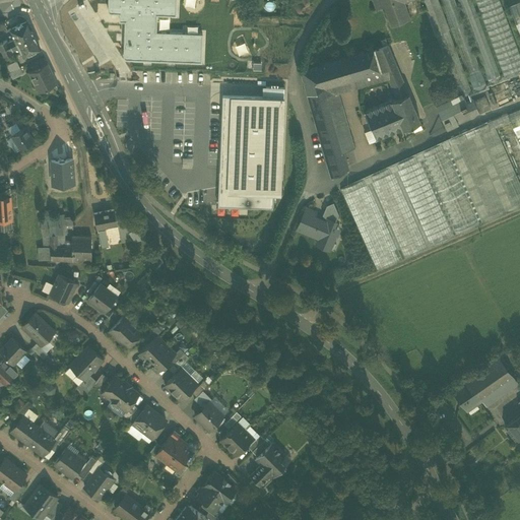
[(108,0),(108,10),(109,11),(110,12),(119,12),(125,13),(125,20),(123,56),(124,58),(126,59),(201,62),(202,33),(156,31),(157,14),(176,15),(176,0),(108,0)]
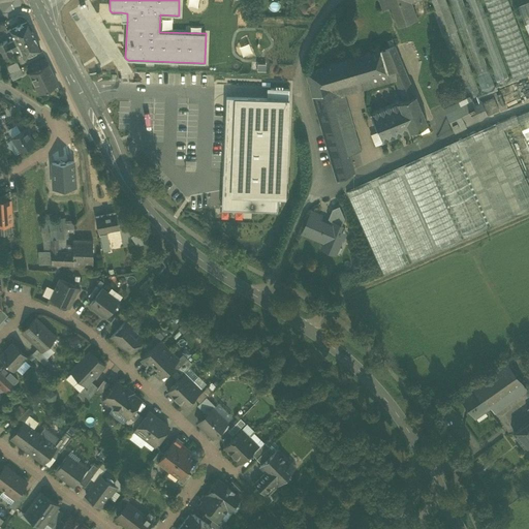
[(398,25),(417,19),(413,7),(412,7),(412,8),(410,9),(408,3),(408,2),(407,0),(383,0),(385,4),(393,1),(394,4),(392,5),(398,24),(398,25)]
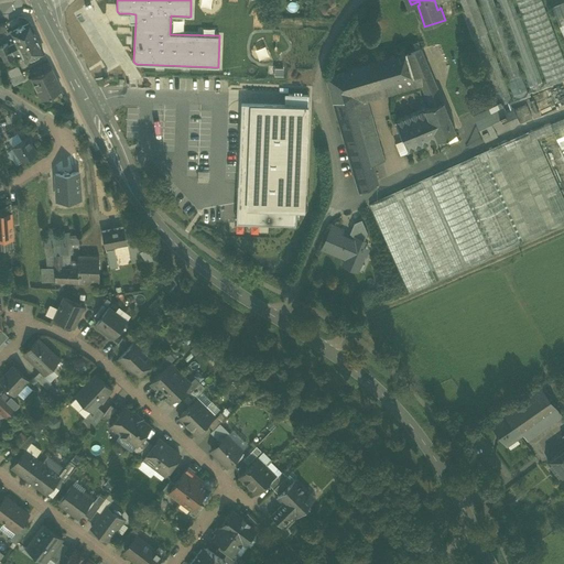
[(463,10),(472,36),(473,36),(487,31),(475,0),(461,0),(465,10),(463,10)]
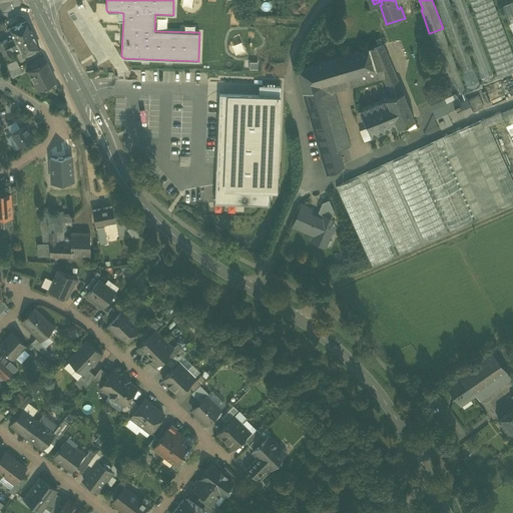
[(434,0),(468,90),(481,85),(448,0),(434,0)]
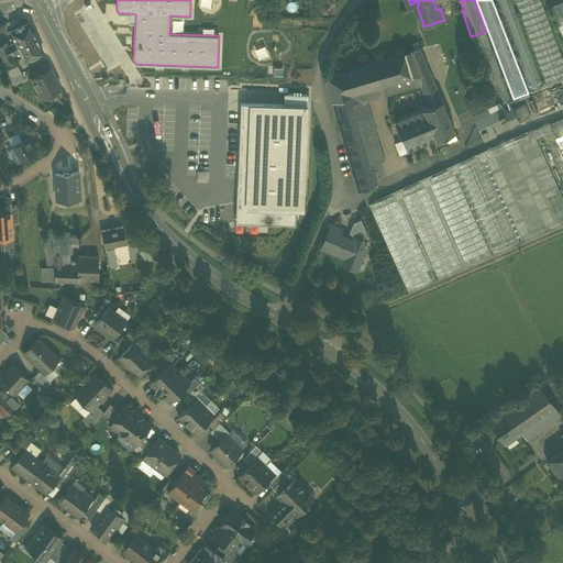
[(495,0),(529,90),(543,85),(511,0),(495,0)]
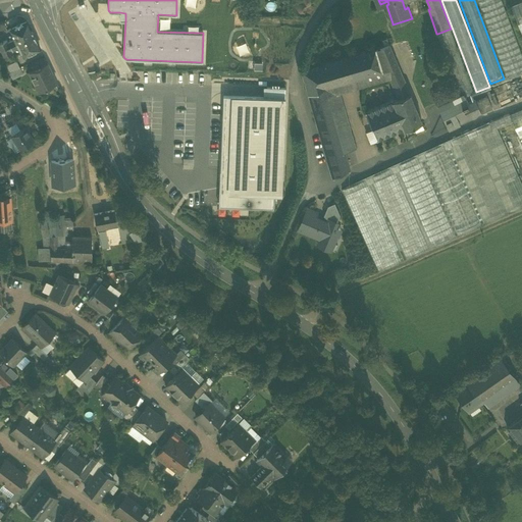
[(477,0),(506,77),(521,71),(521,54),(502,0),(477,0)]
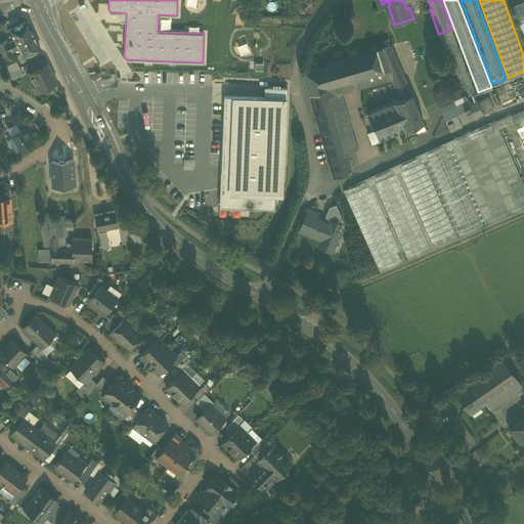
[(523,1),(513,6),(523,33),(523,1)]
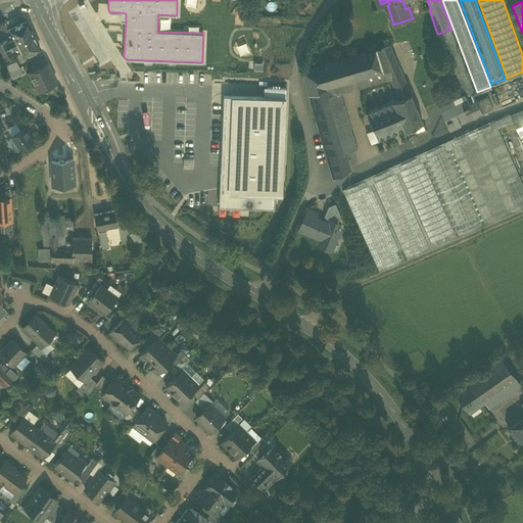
[(14,39),(16,43),(34,34),(28,20),(24,22),(22,22),(14,27),(13,27),(10,29),(12,32),(11,33),(14,39)]
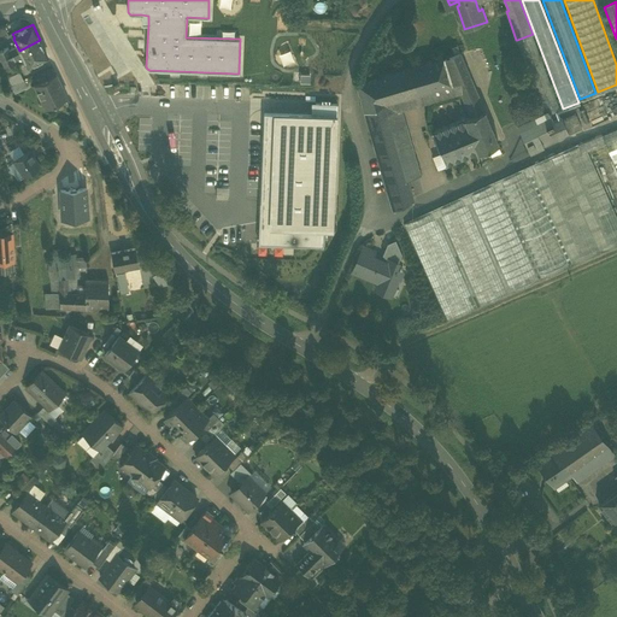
[(544,112),(545,116),(550,113),(560,110),(533,34),(517,40),(544,112)]
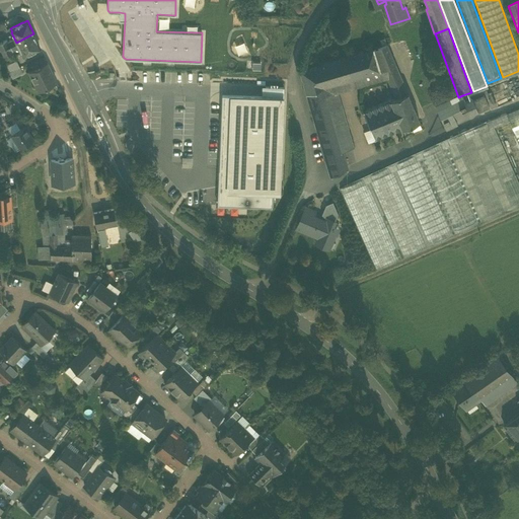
[(40,47),(33,33),(16,43),(17,46),(20,52),(21,51),(23,55),(27,53),(27,54),(35,50),(40,47)]
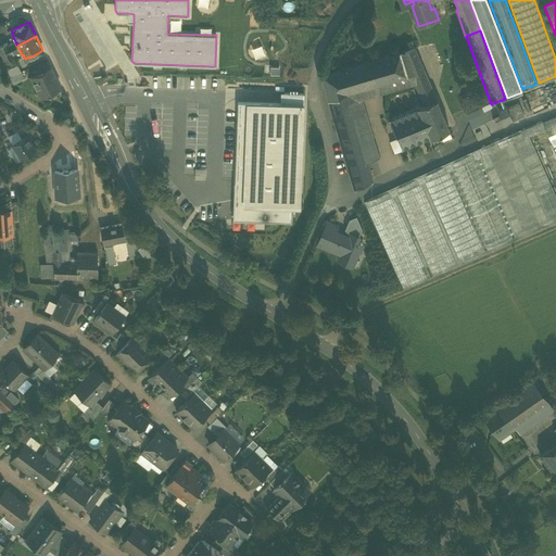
[(0,45),(0,50),(1,53),(17,46),(15,41),(8,45),(7,41),(0,45)]
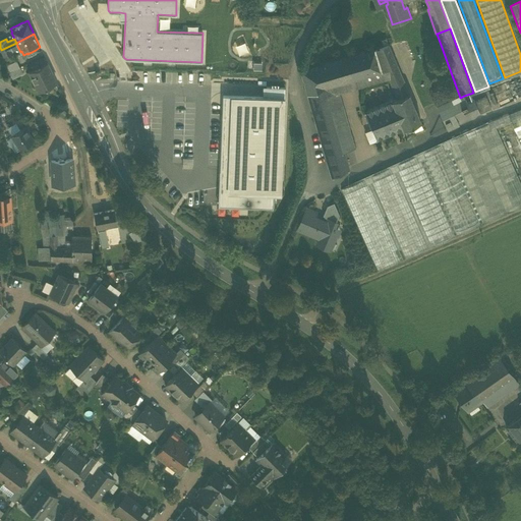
[(17,46),(16,43),(1,50),(4,56),(12,52),(11,49),(17,46)]
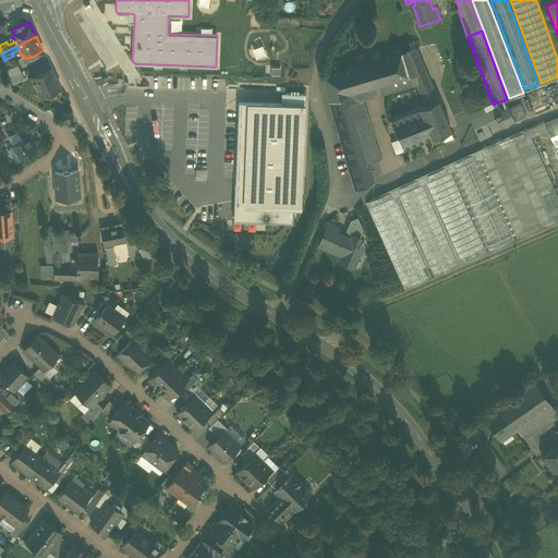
[(322,74),(355,187),(374,179),(368,161),(349,93),(413,74),(416,83),(425,105),(438,99),(416,47),(322,74)]
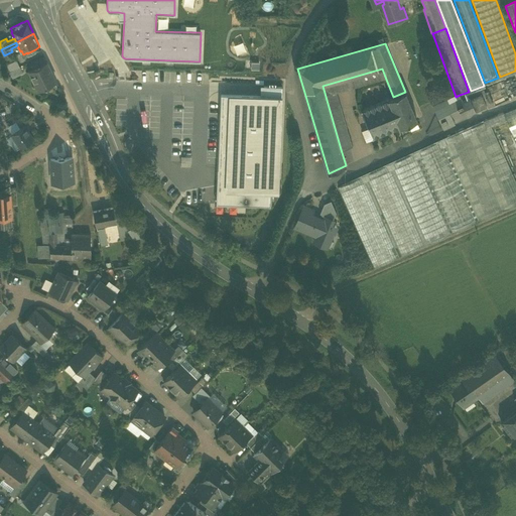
[(7,65),(10,71),(20,66),(17,59),(7,65)]
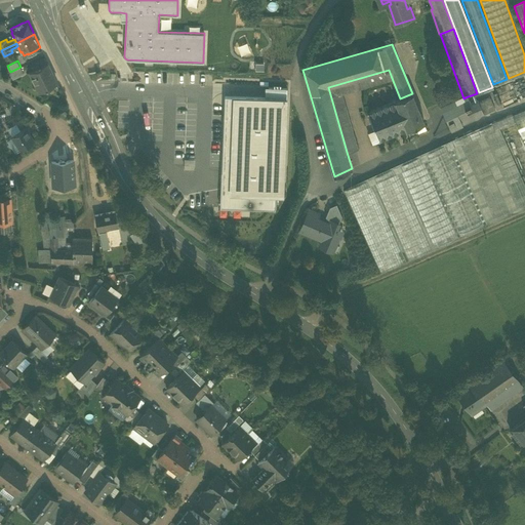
[(30,72),(39,91),(48,87),(47,86),(56,82),(47,63),(30,72)]
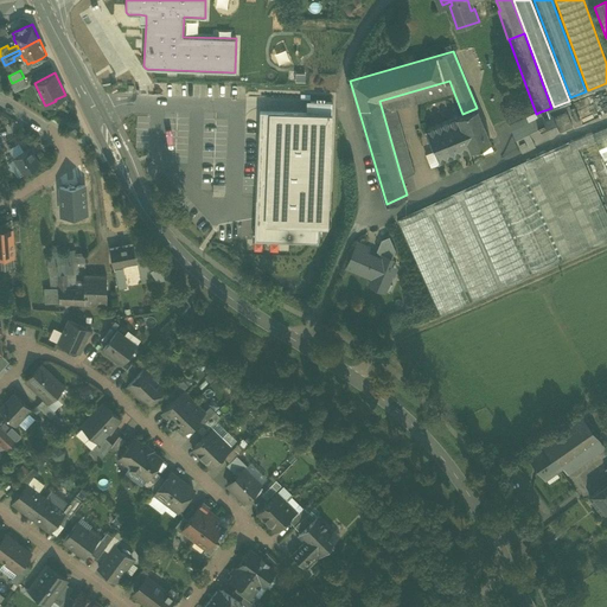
[(27,85),(24,77),(12,83),(11,83),(16,91),(27,85)]
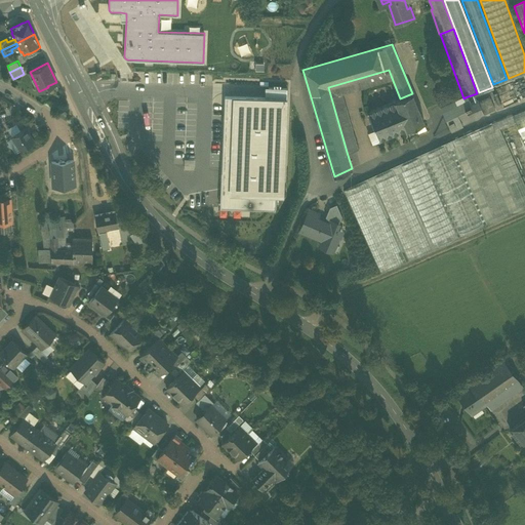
[(328,87),(347,152),(358,149),(342,92),(392,78),(389,70),(328,87)]
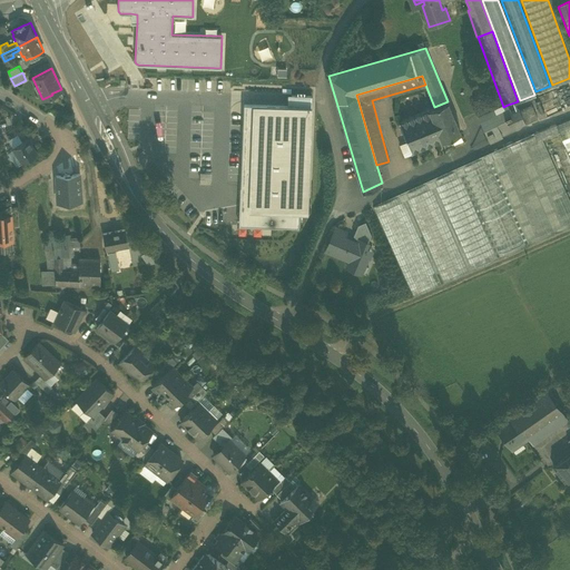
[(312,96),(292,95),(291,106),(312,107),(312,96)]
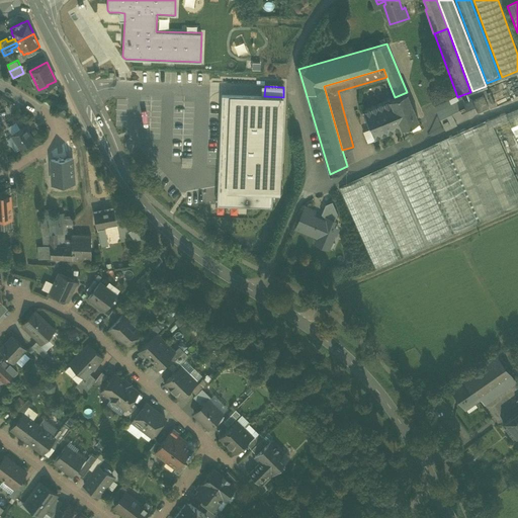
[(395,97),(390,99),(402,127),(410,123),(418,120),(419,120),(407,92),(395,97)]
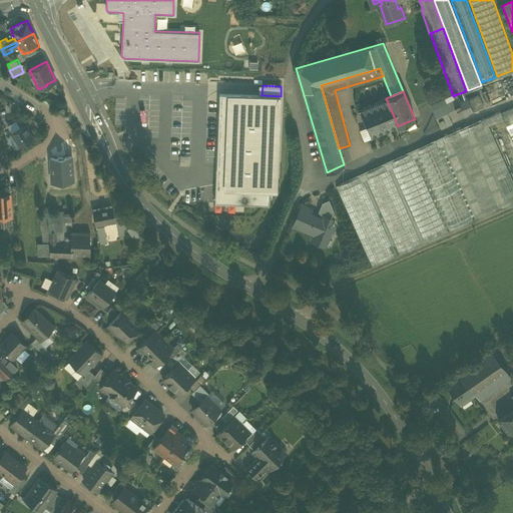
[(262,95),(219,93),(216,167),(215,201),(254,203),(269,203),(270,190),(277,190),(281,96),(262,95)]
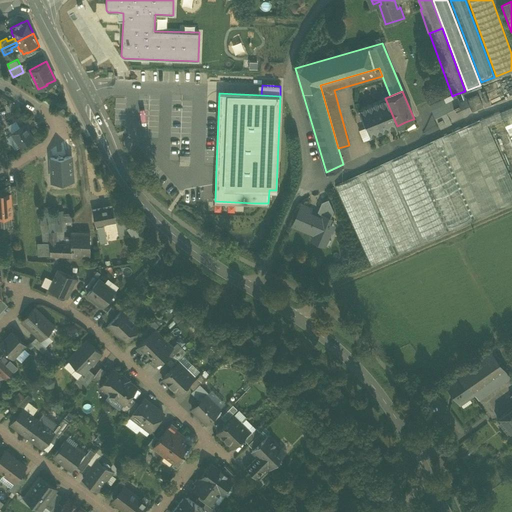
[(429,103),(440,126),(483,106),(480,101),(479,98),(478,95),(473,97),(472,95),(470,96),(471,98),(469,99),(467,100),(466,98),(459,101),(456,94),(452,96),(451,93),(429,103)]
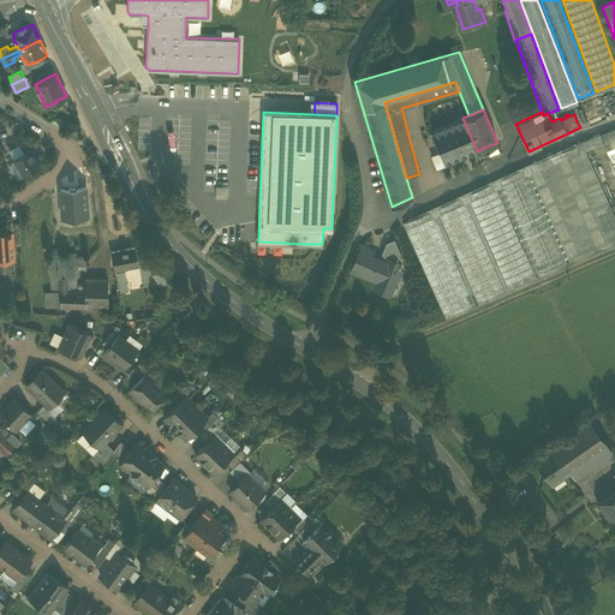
[(443,165),(477,151),(463,118),(430,131),(443,165)]
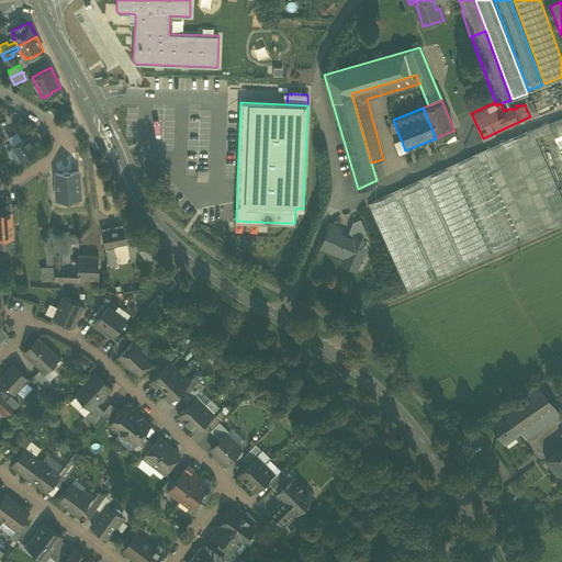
[(561,116),(549,122),(551,130),(561,156),(561,116)]
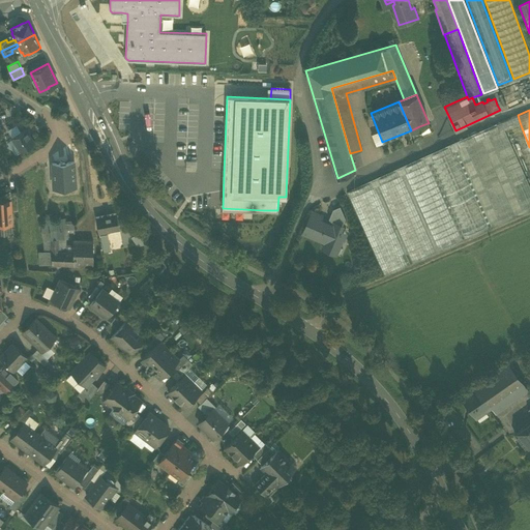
[(529,185),(504,128),(520,122),(518,115),(496,124),(497,125),(347,193),(384,275),(529,209),(529,185)]
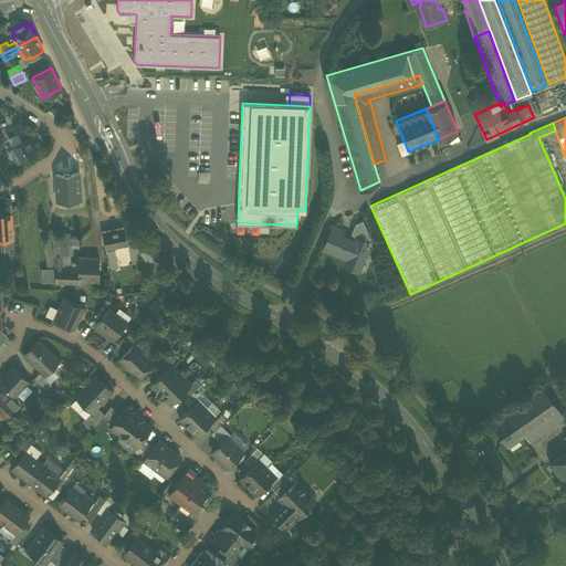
[(18,132),(9,137),(13,144),(22,138),(18,132)]
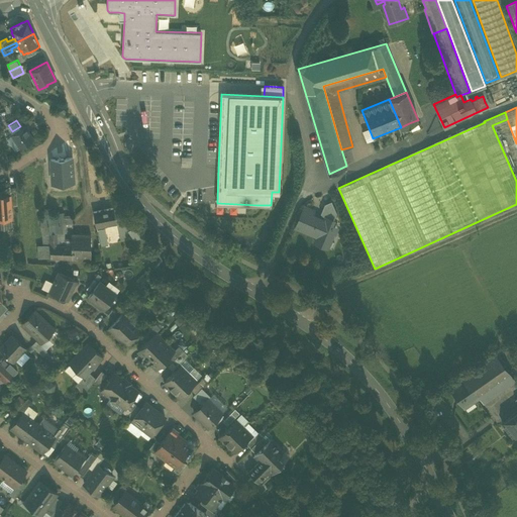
[(417,120),(409,123),(411,130),(419,126),(417,120)]
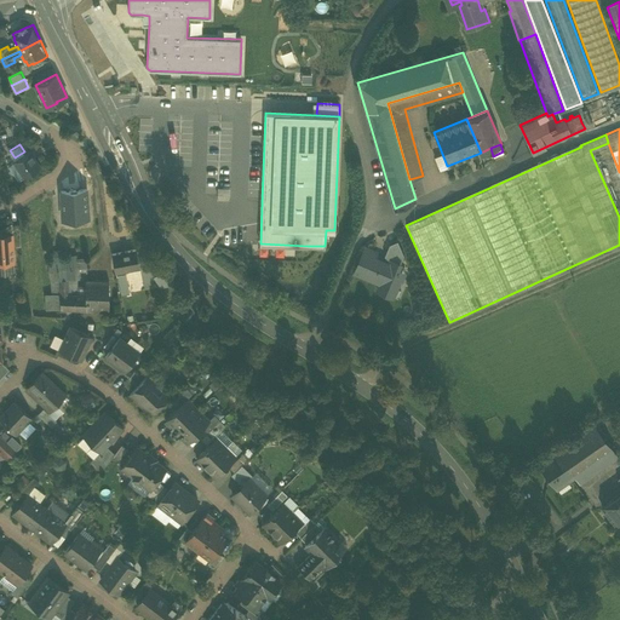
[(24,177),(40,167),(30,150),(13,161),(19,168),(21,167),(26,176),(24,177)]
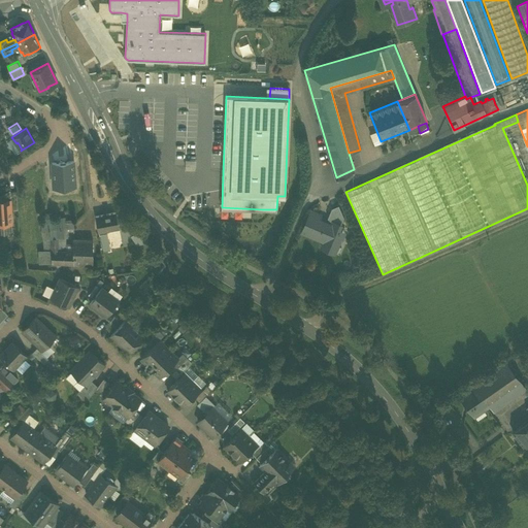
[(74,161),(52,162),(54,187),(75,186),(74,161)]
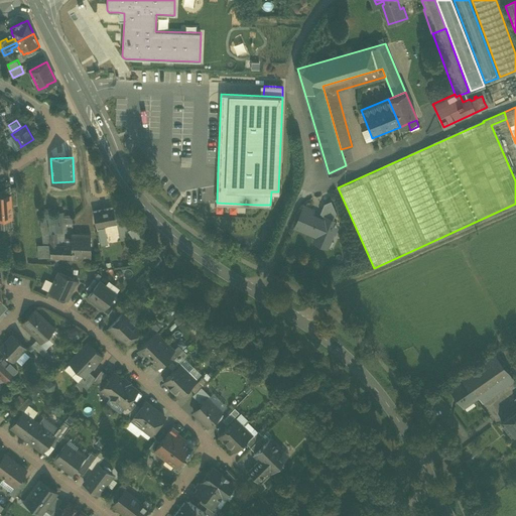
[(0,190),(0,195),(11,195),(10,186),(10,184),(0,190)]
